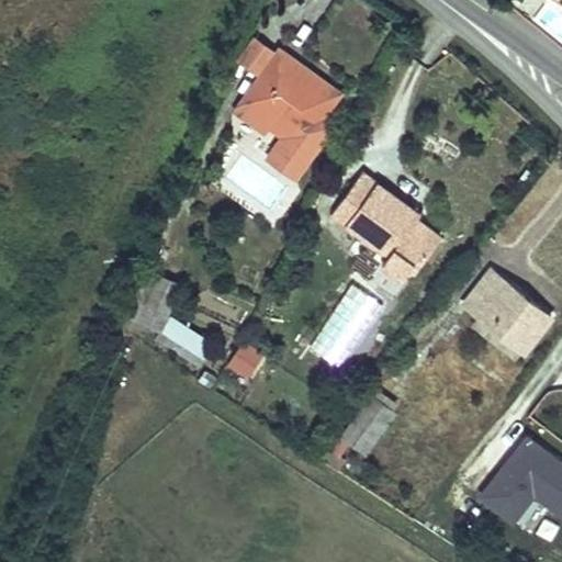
[(261,75),(277,54),(254,35),(238,57),(261,75)]
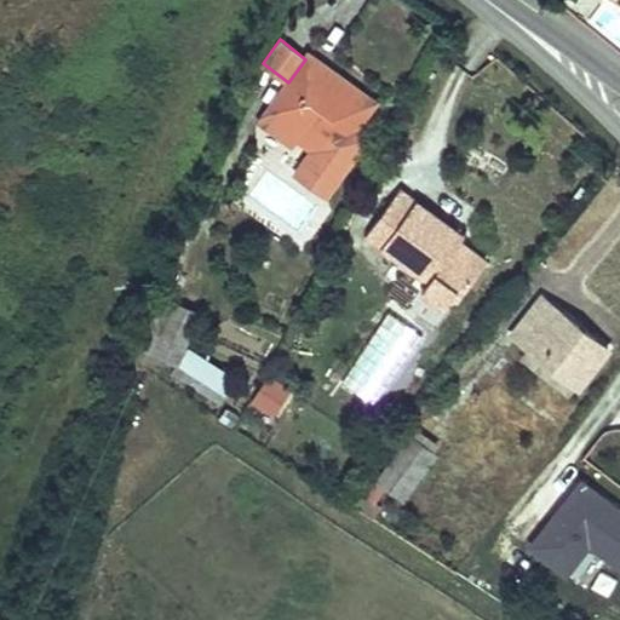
[(368,114),(336,90),(343,79),(309,53),(305,59),(288,82),(274,103),(306,127),(298,138),(314,149),(296,174),(326,196),(368,138),(356,130),(368,114)]
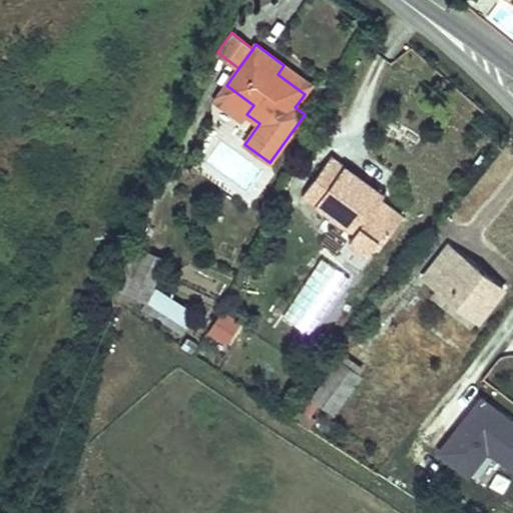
[(311,84),(284,65),(278,74),(305,94),(311,84)]
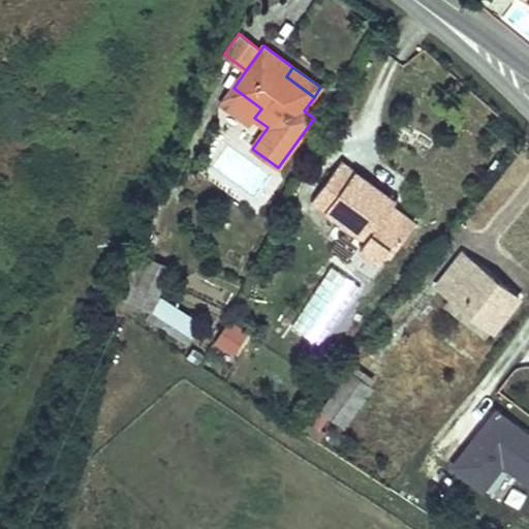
[(261,109),(234,88),(226,97),(227,98),(221,106),(247,127),(254,118),(261,109)]
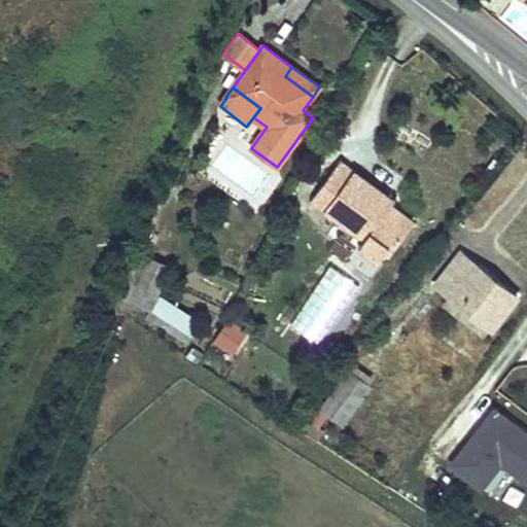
[(345,184),(353,172),(340,162),(330,174),(345,184)]
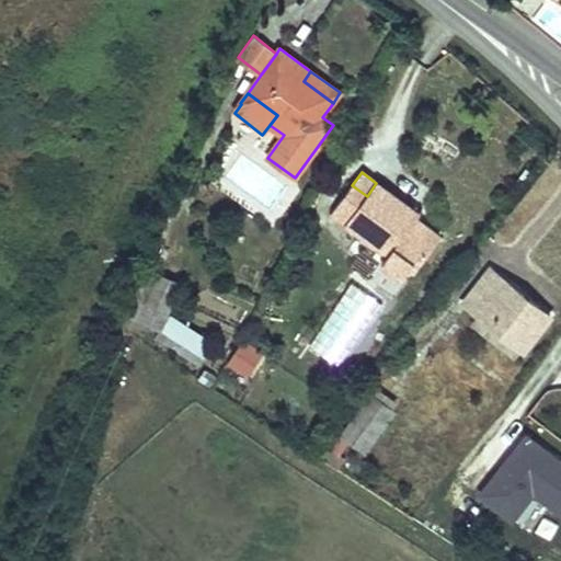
[(441,237),(415,218),(413,221),(407,216),(412,209),(376,183),(367,196),(352,185),(333,212),(389,253),(382,261),(403,276),(420,254),(424,258),(441,237)]
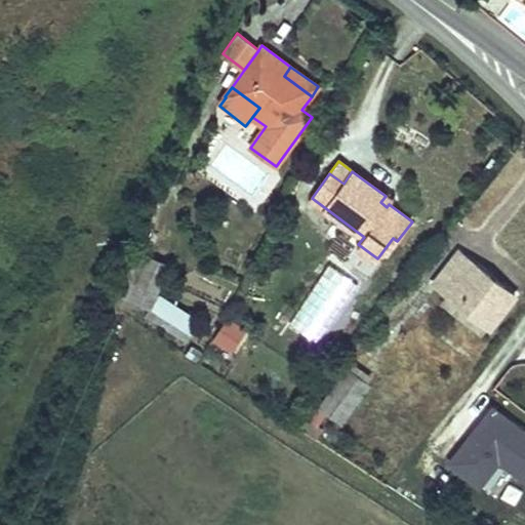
[(389,204),(392,200),(386,196),(380,202),(387,207),(389,204)]
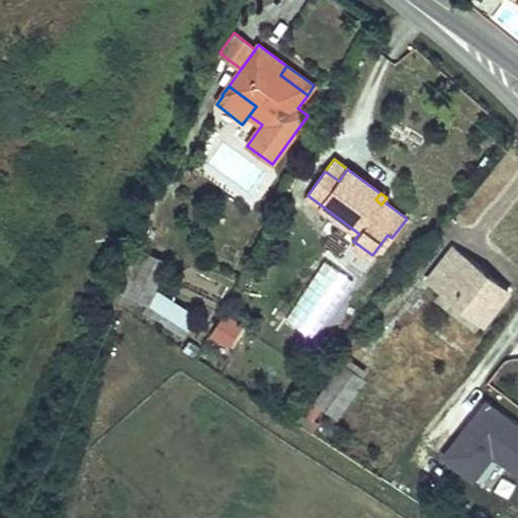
[(508,291),(452,248),(428,279),(442,290),(484,323),(508,291)]
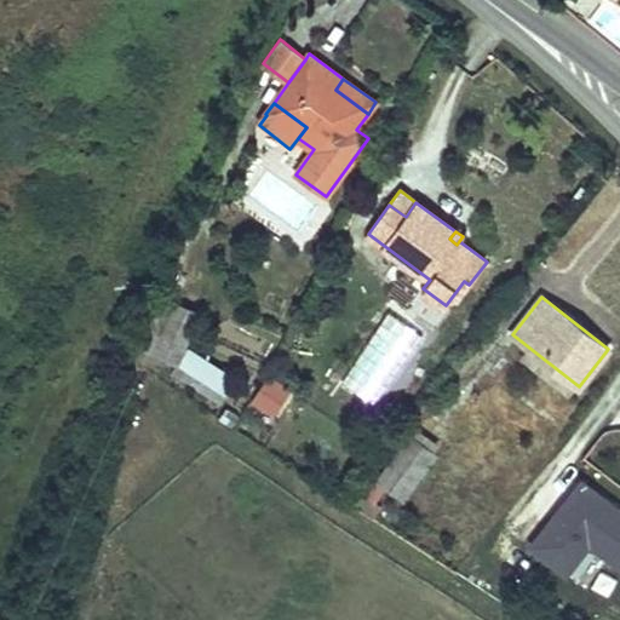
[(179,363),(200,314),(176,304),(155,352),(179,363)]
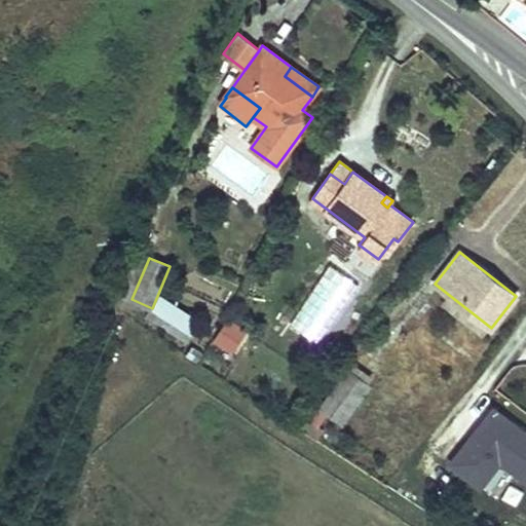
[(491,328),(449,295),(442,303),(484,336),(491,328)]
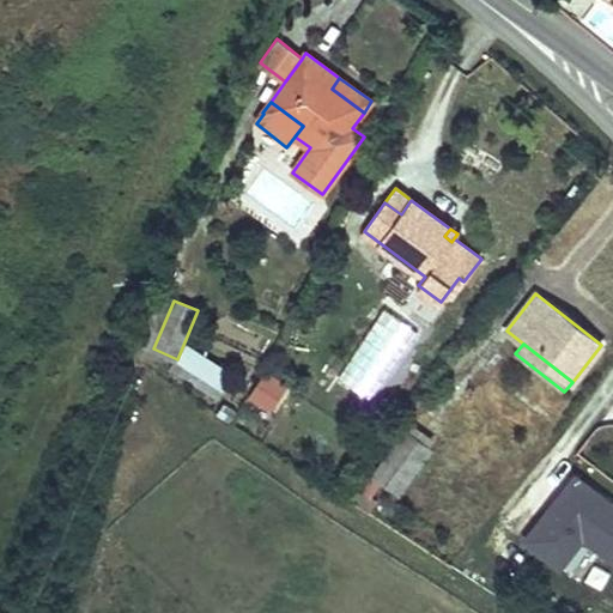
[(231,374),(187,345),(177,359),(224,390),(231,374)]
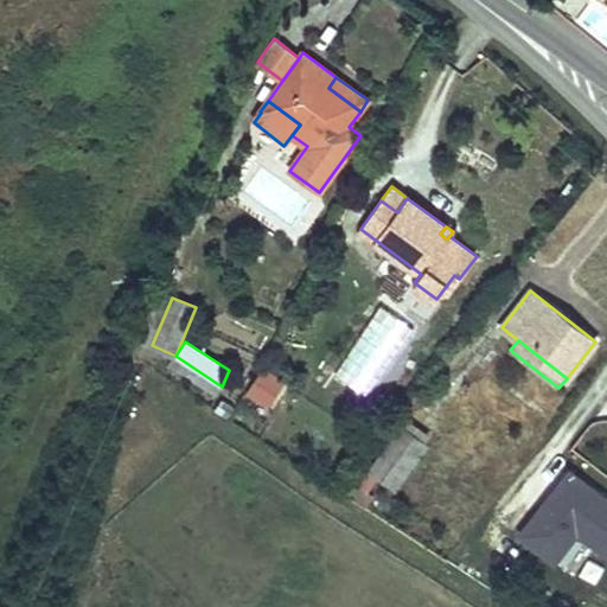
[(489,369),(494,360),(487,355),(481,362),(489,369)]
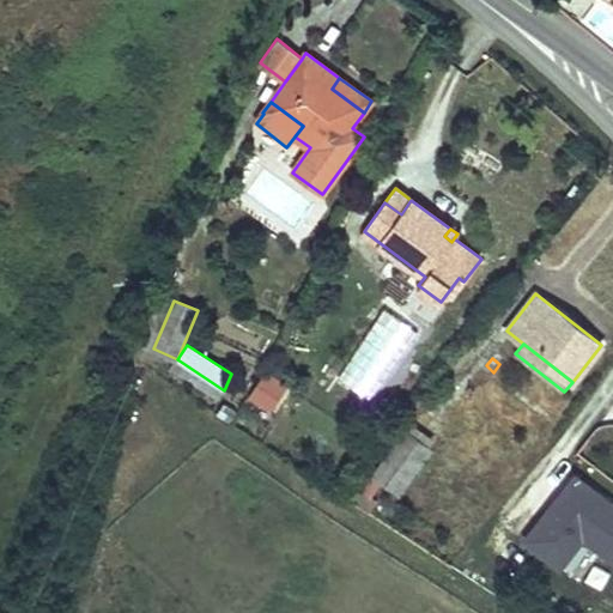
[(224,390),(177,359),(169,369),(198,387),(219,399),(224,390)]
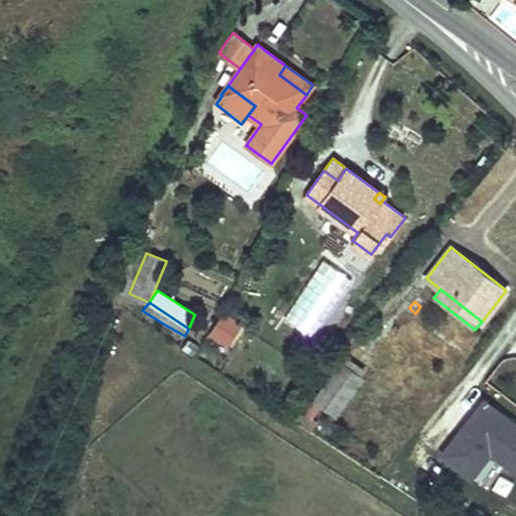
[(225,342),(236,325),(223,315),(212,333),(225,342)]
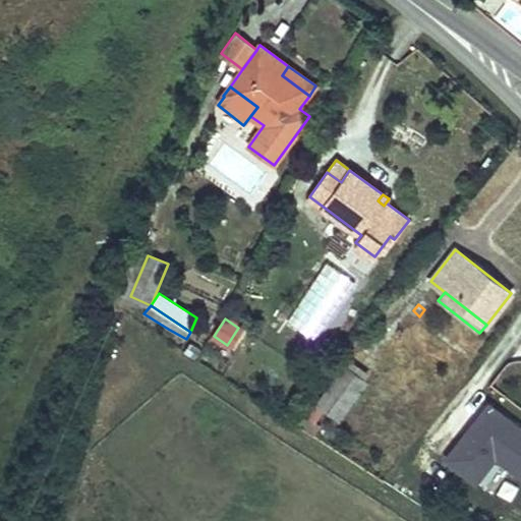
[(327,373),(335,362),(328,357),(320,368),(327,373)]
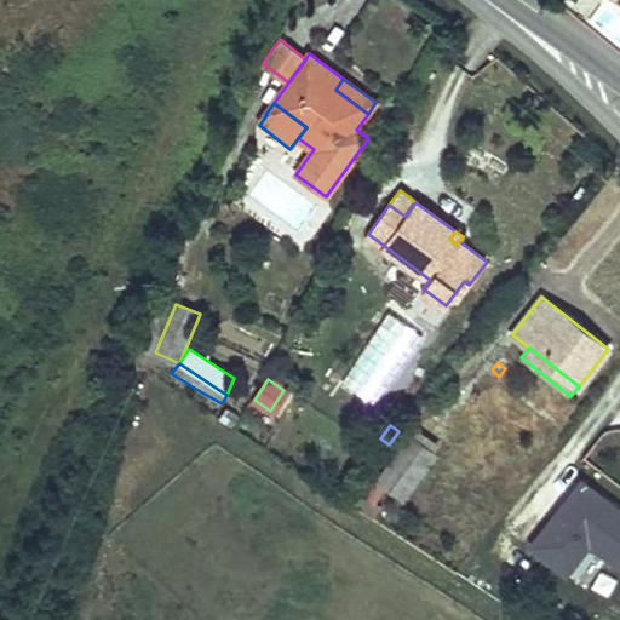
[(403,500),(437,453),(412,434),(377,480),(385,487),(403,500)]
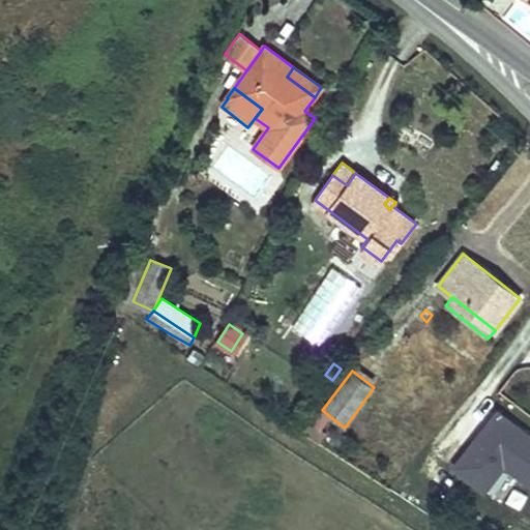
[(529,435),(498,410),(453,467),(486,491),(504,466),(529,483),(529,435)]
